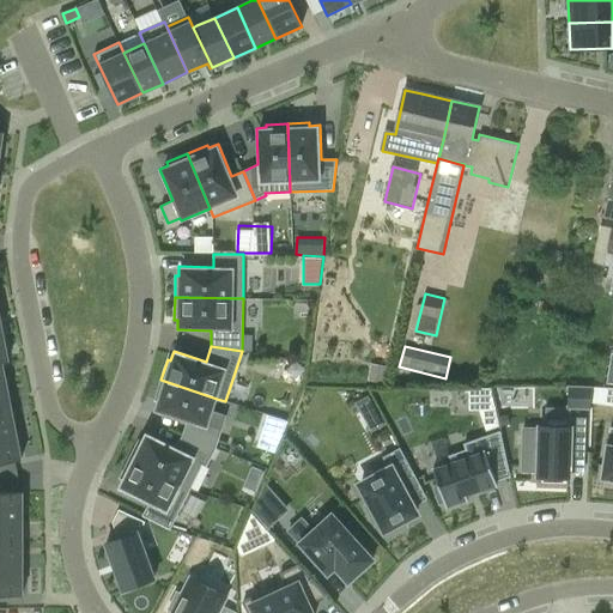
[(371,363),(368,378),(383,382),(387,365),(371,363)]
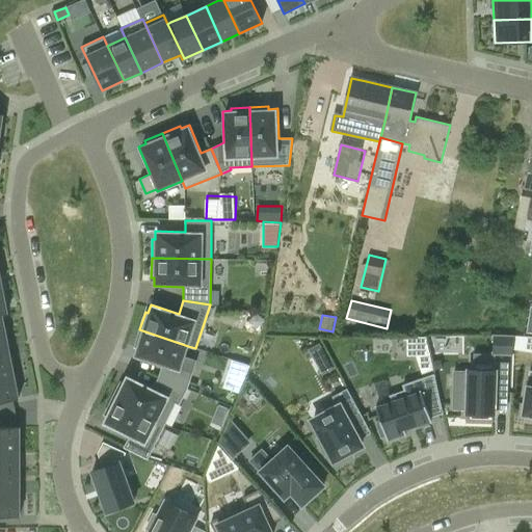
[(188,346),(139,329),(134,347),(136,348),(134,356),(162,366),(158,377),(187,389),(196,361),(185,356),(188,346)]
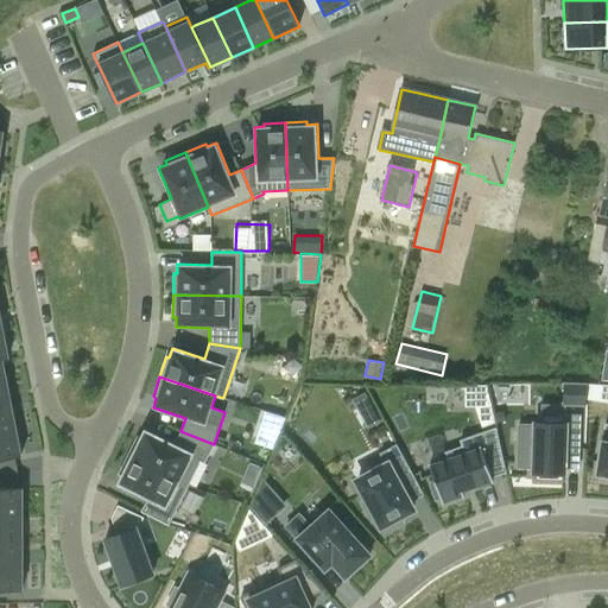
[(0,407),(11,405),(7,382),(0,384),(0,407)]
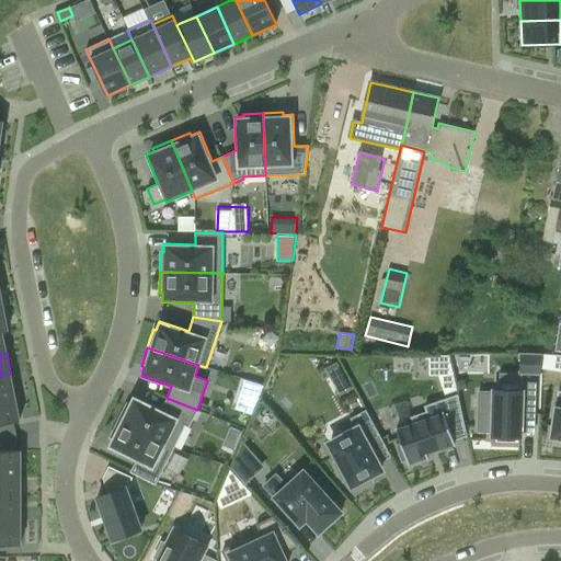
[(541,353),(517,353),(517,374),(541,374),(540,366),(541,353)]
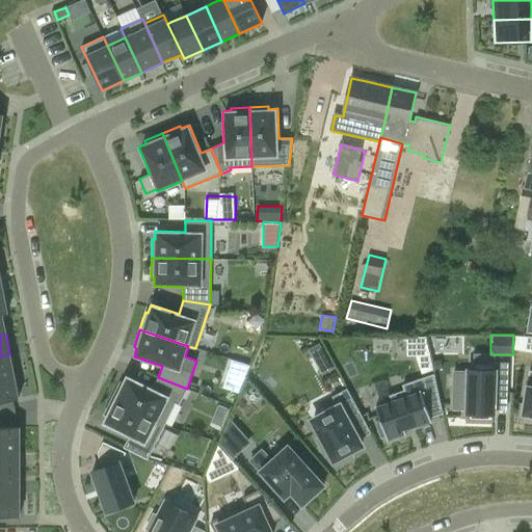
[(531,336),(513,335),(512,347),(531,350),(531,336)]
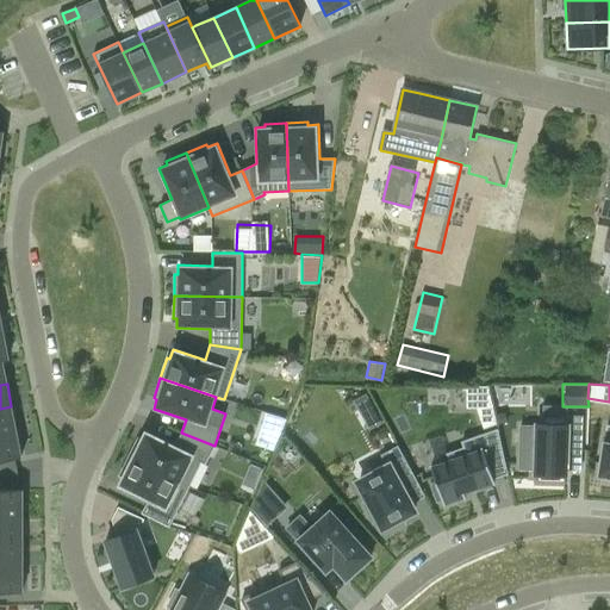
[(489,385),(467,385),(467,406),(477,408),(484,429),(497,423),(489,385)]
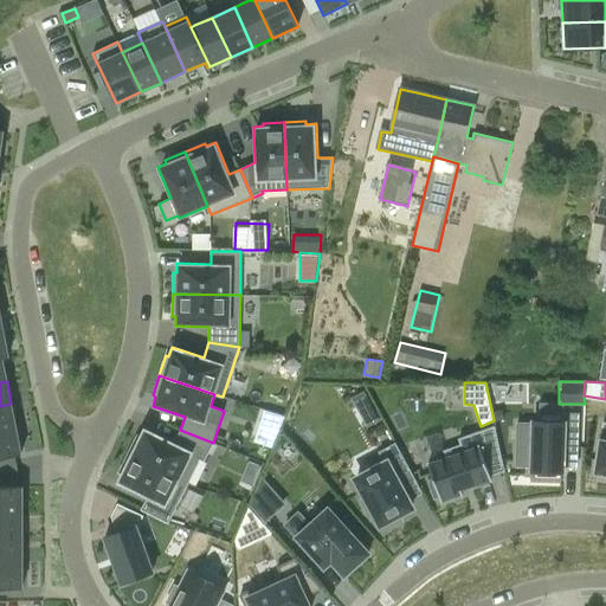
[(365,392),(353,399),(359,410),(372,404),(365,392)]
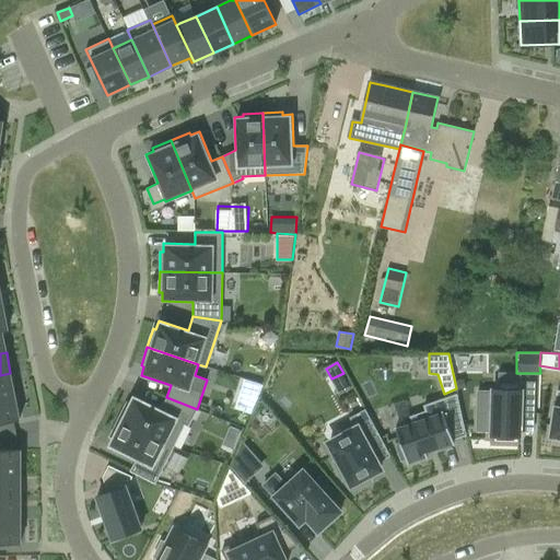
[(10,373),(0,375),(0,399),(15,397),(10,373)]
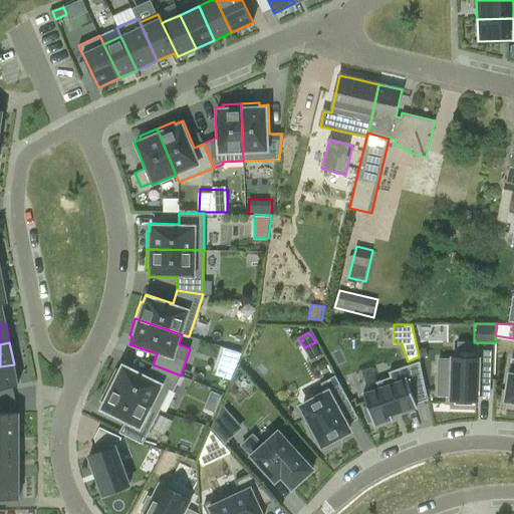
[(224,346),(215,374),(231,379),(242,352),(224,346)]
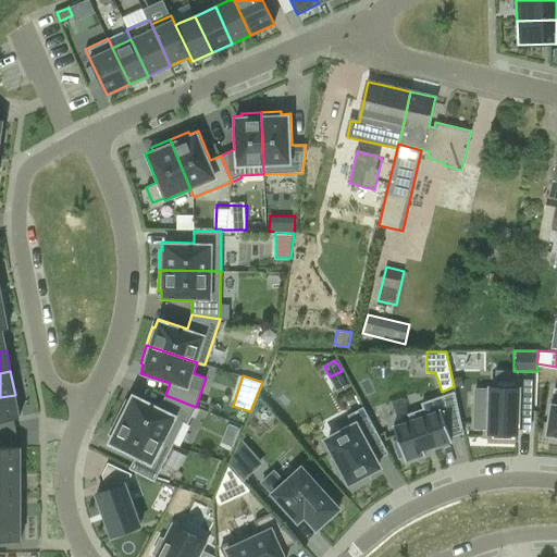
[(489,388),(483,388),(483,406),(487,406),(487,433),(493,433),(493,437),(510,438),(510,433),(517,434),(517,410),(530,410),(531,379),(516,379),(516,387),(489,387),(489,388)]
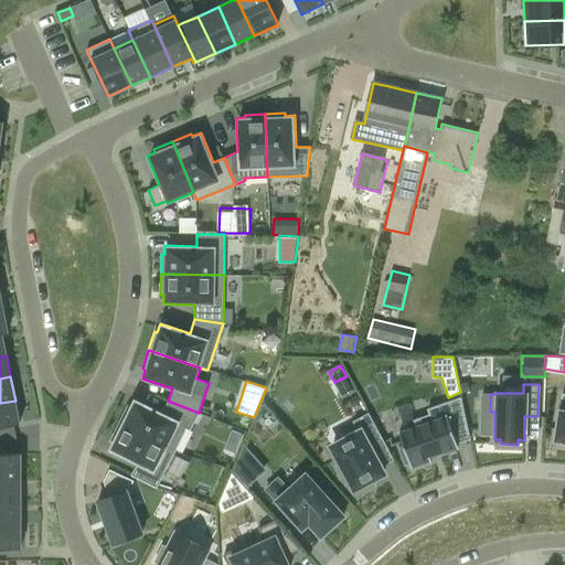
[(469,434),(461,397),(428,408),(430,414),(414,419),(416,426),(400,432),(404,446),(398,448),(405,465),(409,464),(411,467),(432,460),(429,457),(458,447),(455,438),(469,434)]
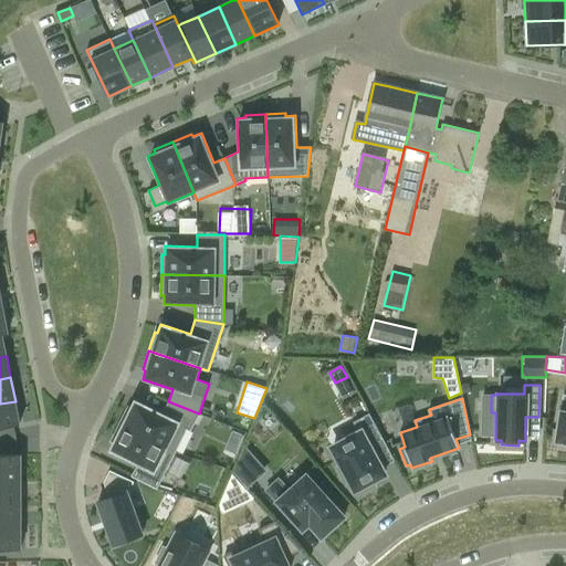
[(190,431),(199,413),(168,401),(164,413),(134,399),(130,407),(128,406),(119,423),(176,450),(187,429),(190,431)]
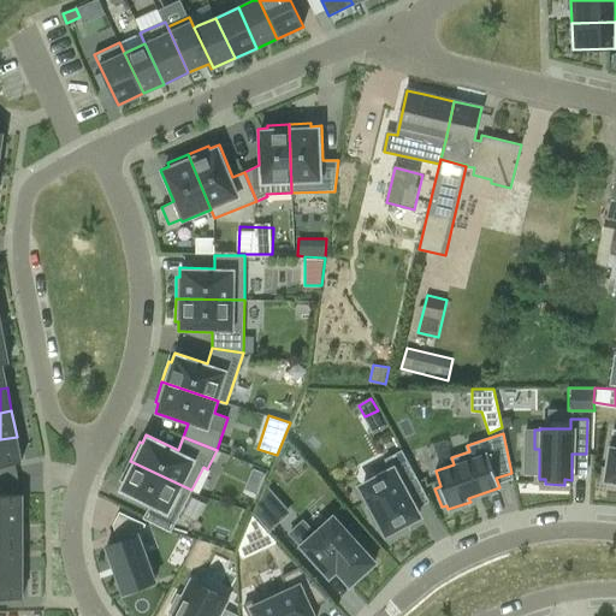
[(17,437),(0,439),(0,466),(22,462),(17,437)]
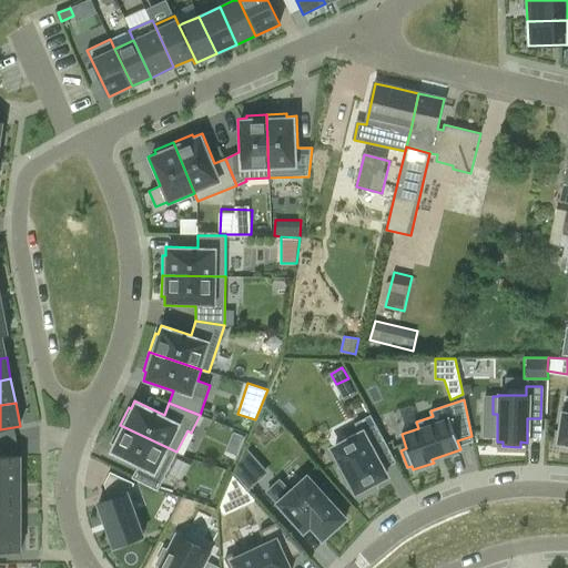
[(567,413),(563,413),(557,443),(560,444),(559,446),(567,447),(567,413)]
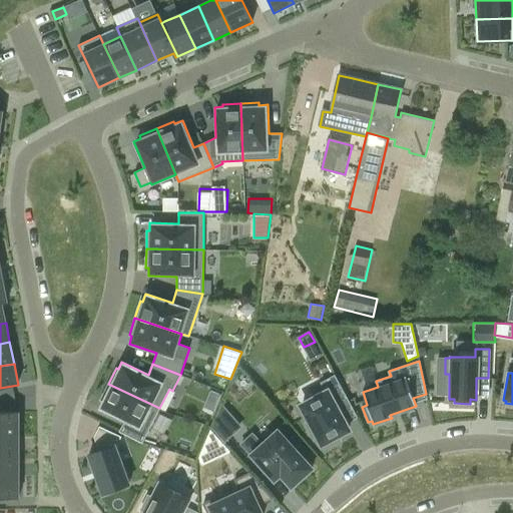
[(326,392),(301,406),(310,421),(306,423),(314,438),(318,436),(324,448),(340,440),(338,436),(349,430),(342,417),(354,410),(335,376),(322,383),(326,392)]
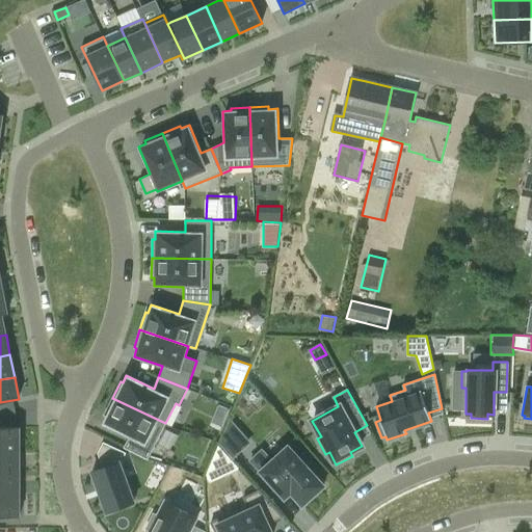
[(124,448),(148,459),(165,423),(112,398),(104,415),(106,416),(102,424),(129,437),(124,448)]
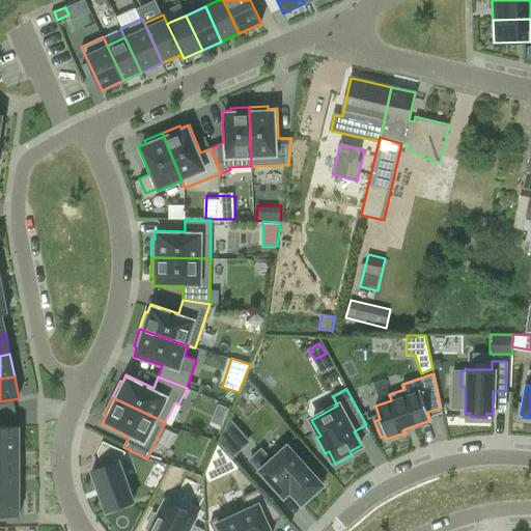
[(0,448),(20,448),(20,426),(0,425),(0,448)]
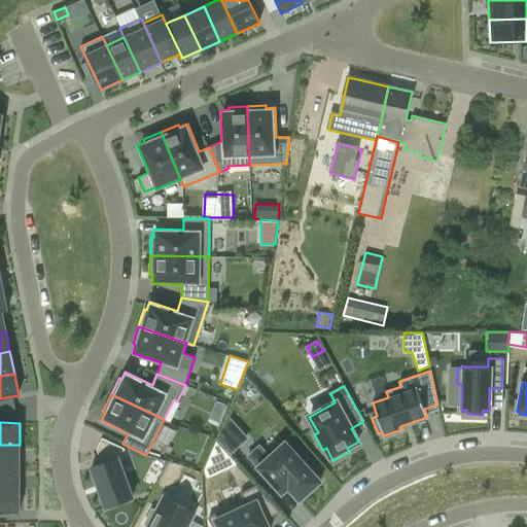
[(170,445),(178,430),(165,423),(156,437),(170,445)]
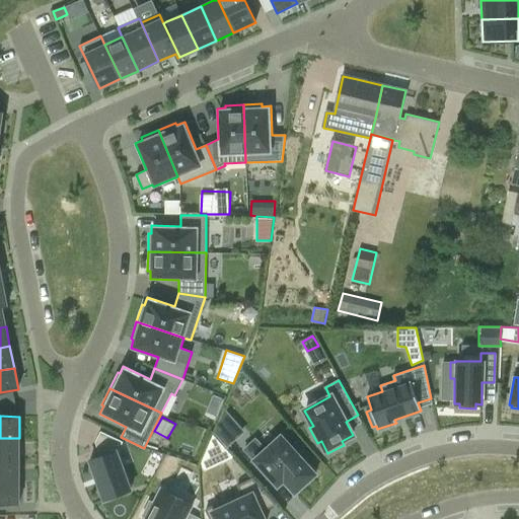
[(215,432),(227,445),(242,432),(230,418),(215,432)]
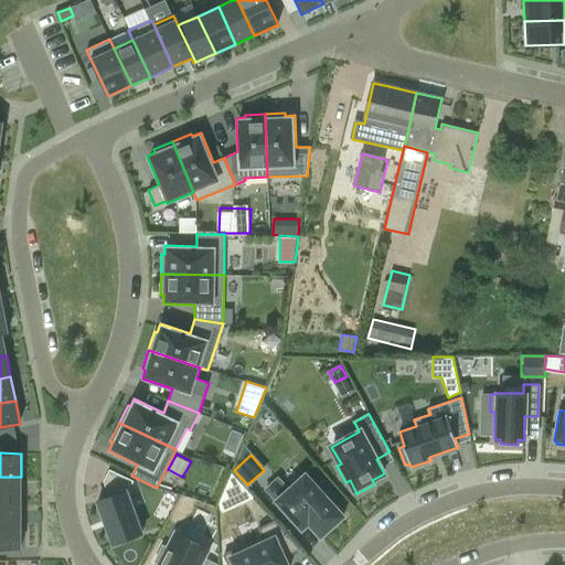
[(108,497),(97,501),(114,544),(141,533),(124,486),(132,483),(132,481),(109,470),(104,482),(108,497)]
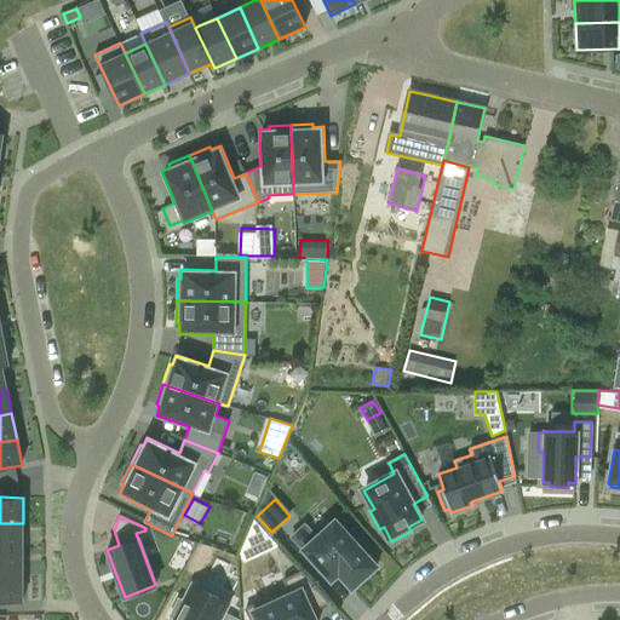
[(303,549),(332,580),(339,574),(352,589),(377,566),(362,550),(367,546),(354,533),(350,537),(336,520),(303,549)]
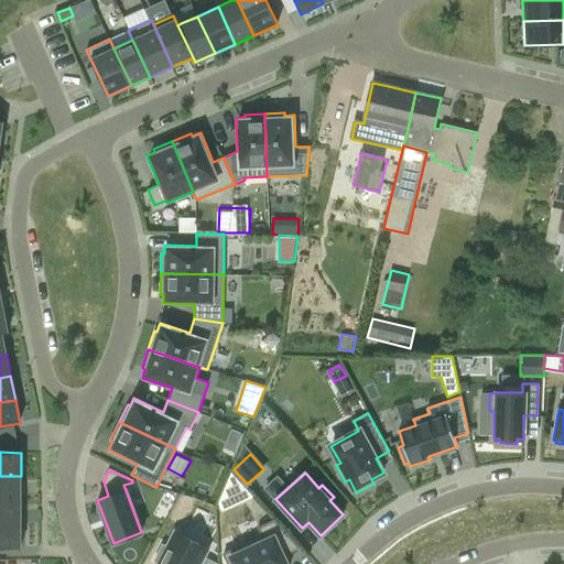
[(0,499),(21,500),(21,476),(0,476),(0,499)]
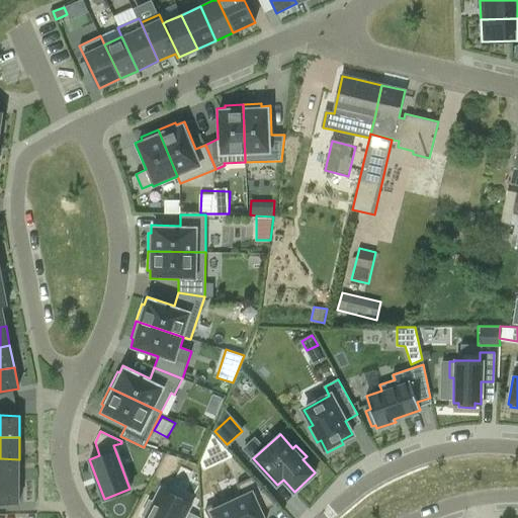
[(19,459),(0,458),(0,481),(19,481),(19,459)]
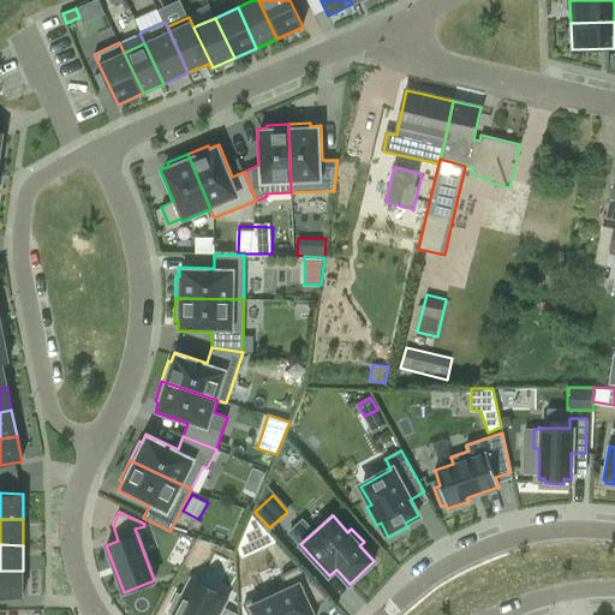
[(24,566),(23,595),(45,595),(45,566),(24,566)]
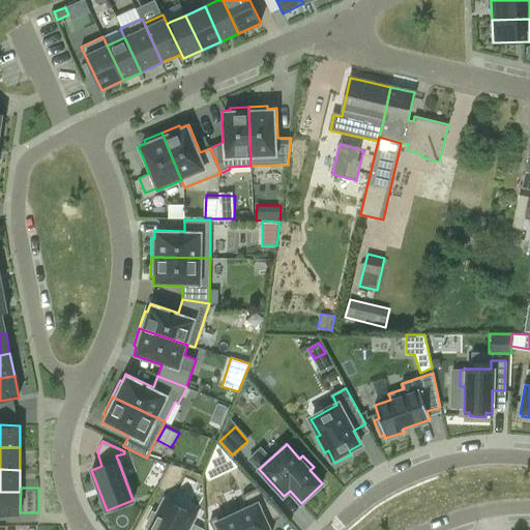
[(229,517),(227,512),(209,520),(213,529),(269,529),(266,522),(282,514),(258,489),(242,496),(248,507),(229,517)]
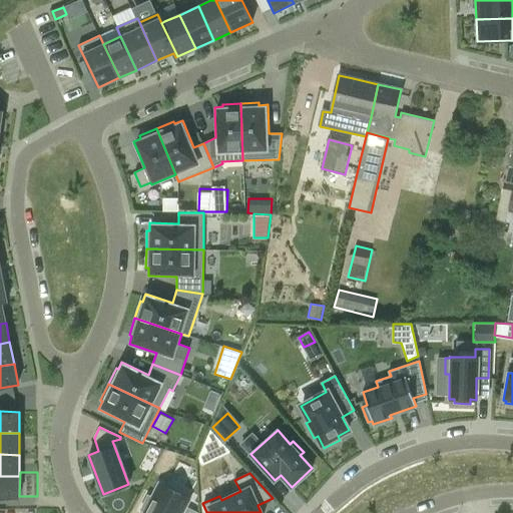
[(0,476),(0,497),(19,498),(19,476),(0,476)]
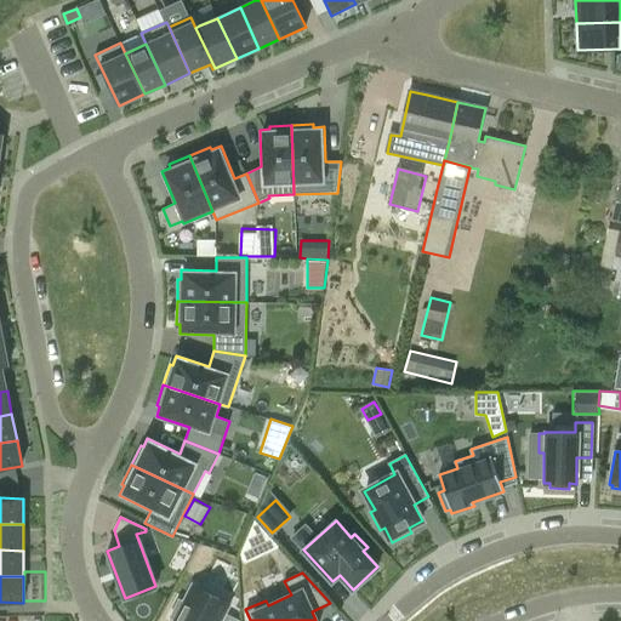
[(175,619),(174,620),(218,620),(228,604),(192,586),(184,602),(180,599),(170,616),(175,619)]
